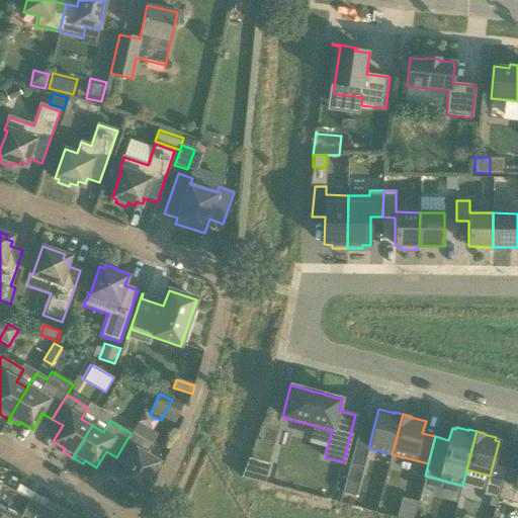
[(152,445),(131,433),(116,457),(126,463),(117,480),(140,493),(143,490),(146,492),(152,481),(149,479),(159,462),(146,455),(152,445)]
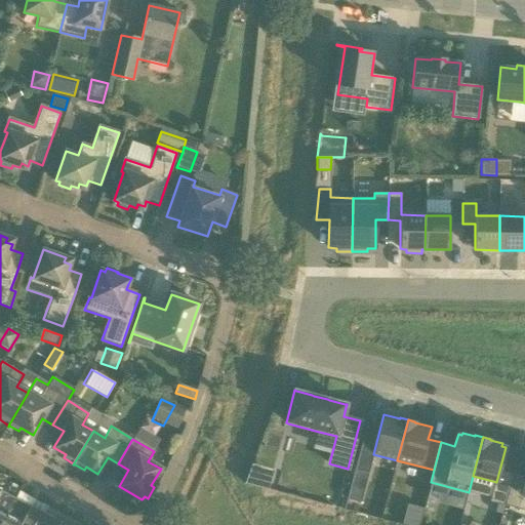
[(241,481),(264,487),(270,469),(246,462),(241,481)]
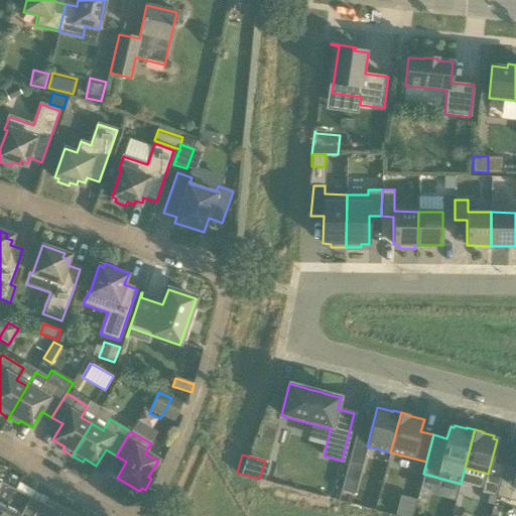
[(515,469),(504,466),(496,497),(515,502),(515,469)]
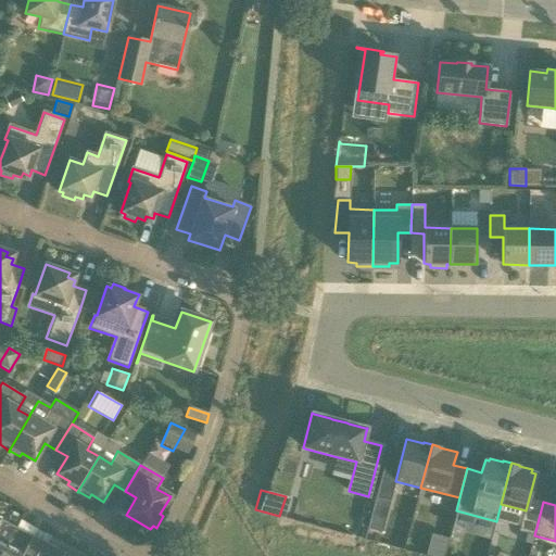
[(21,520),(16,528),(33,536),(48,544),(51,536),(21,520)]
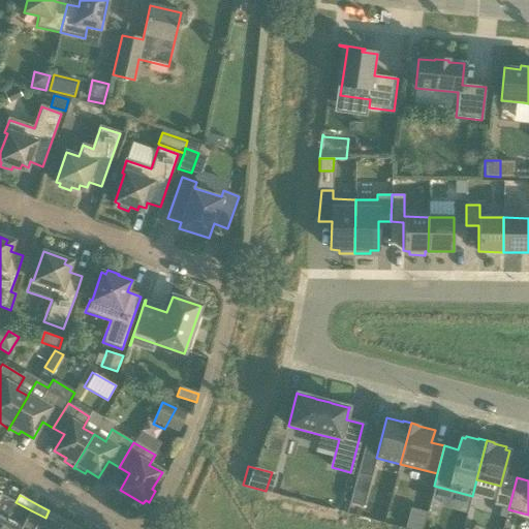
[(38,528),(45,518),(31,510),(31,511),(24,524),(8,516),(1,528),(38,528)]
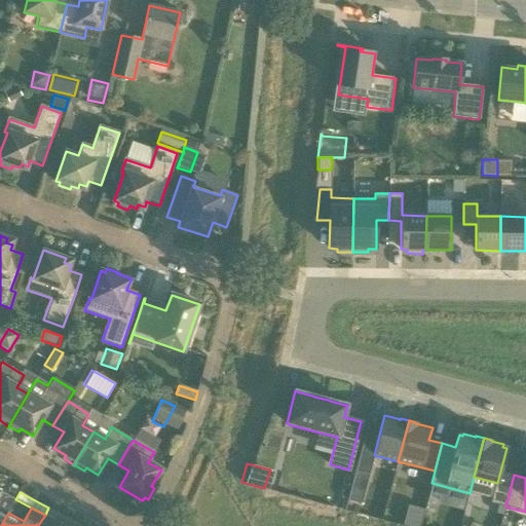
[(64,525),(65,525),(45,515),(38,525),(64,525)]
